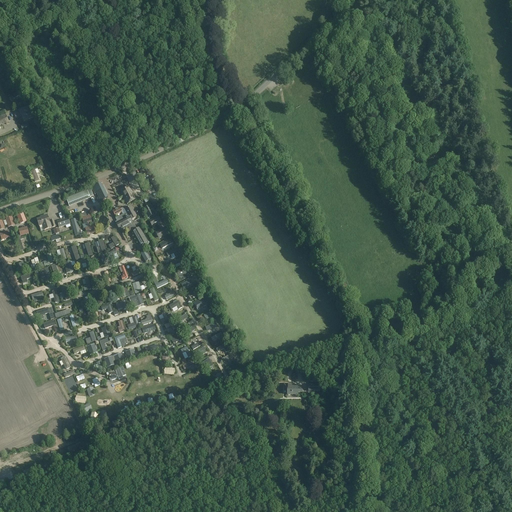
[(29,106),(18,110),(19,112),(18,112),(17,108),(13,110),(16,118),(21,116),(24,122),(34,118),(29,106)]
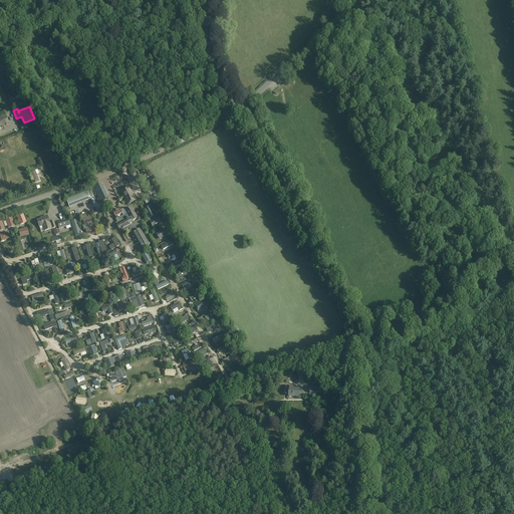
[(0,125),(9,122),(6,114),(0,116),(0,125)]
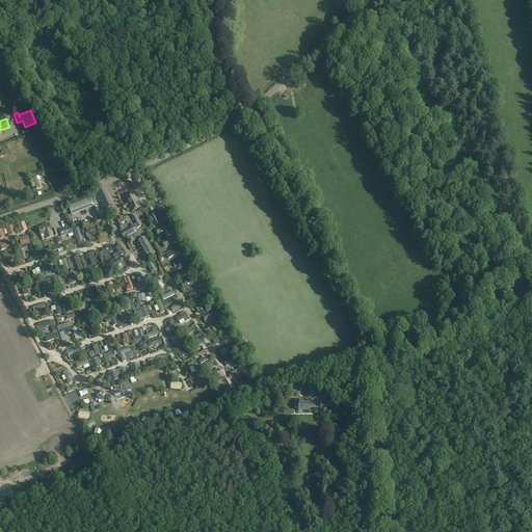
[(96,195),(99,202),(100,201),(102,205),(101,206),(103,210),(112,206),(105,190),(96,195)]
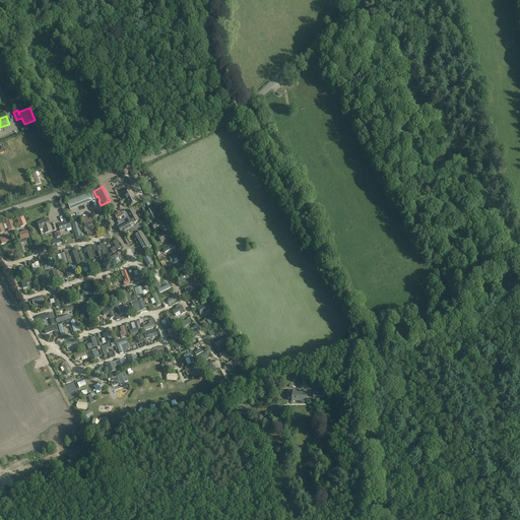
[(138,202),(131,189),(122,194),(129,207),(138,202)]
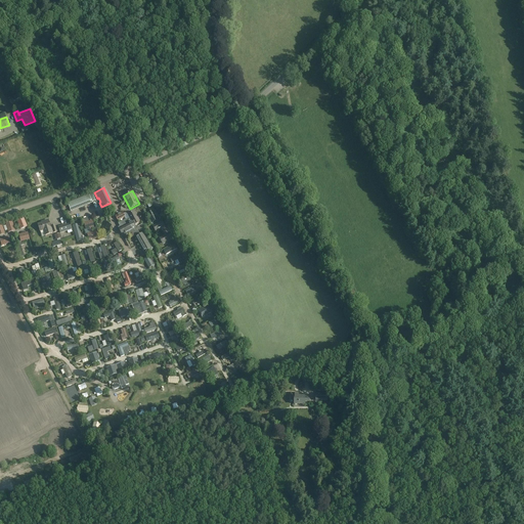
[(89,195),(68,204),(71,212),(93,204),(89,195)]
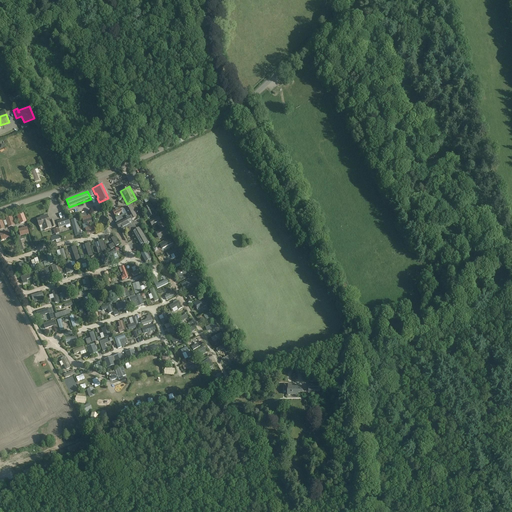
[(149,206),(143,209),(148,218),(154,215),(153,212),(155,211),(153,207),(151,209),(149,206)]
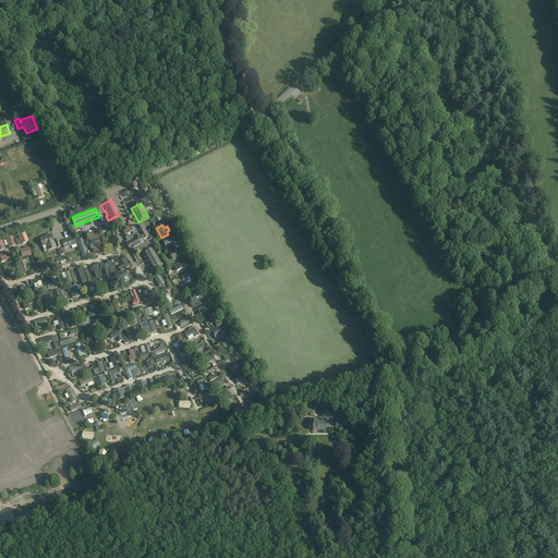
[(133,231),(131,226),(123,230),(125,235),(133,231)]
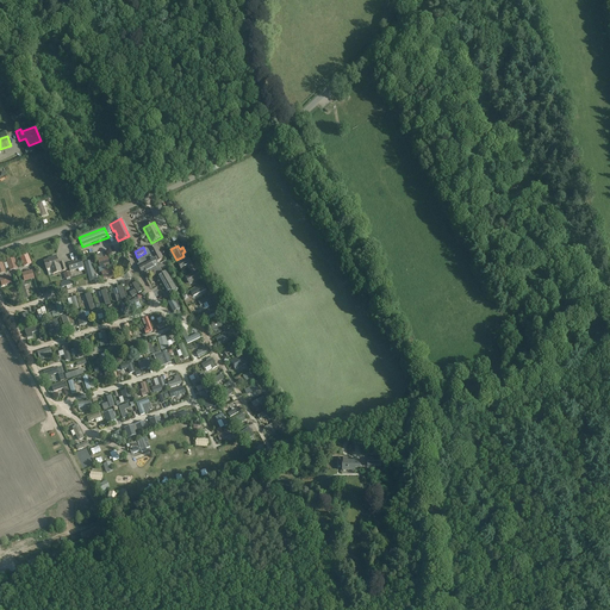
[(147,255),(147,256),(139,260),(142,263),(138,266),(142,274),(153,268),(154,272),(156,277),(162,273),(160,268),(159,269),(157,267),(159,266),(156,263),(165,260),(161,253),(160,254),(156,247),(149,250),(150,254),(149,255),(149,254),(147,255)]
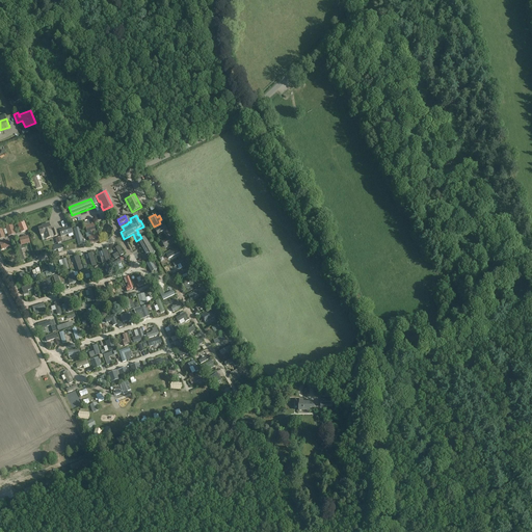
[(18,224),(21,233),(27,231),(24,222),(18,224)]
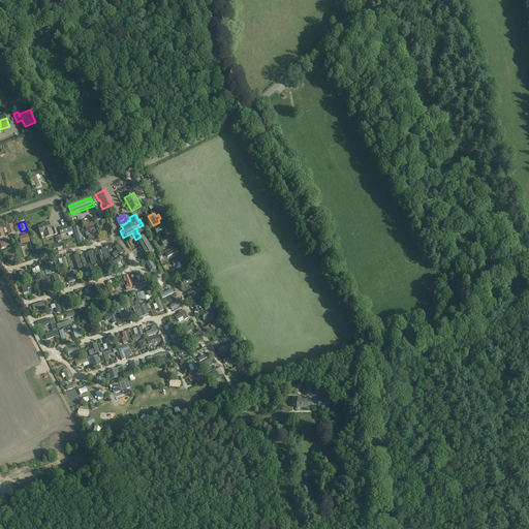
[(44,225),(38,227),(40,234),(44,232),(44,235),(45,238),(57,234),(56,230),(55,227),(51,229),(50,226),(49,222),(43,224),(44,225)]
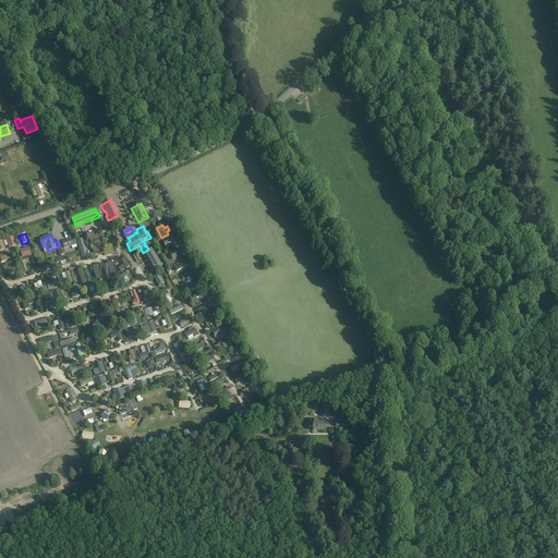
[(92,245),(100,242),(98,235),(89,239),(92,245)]
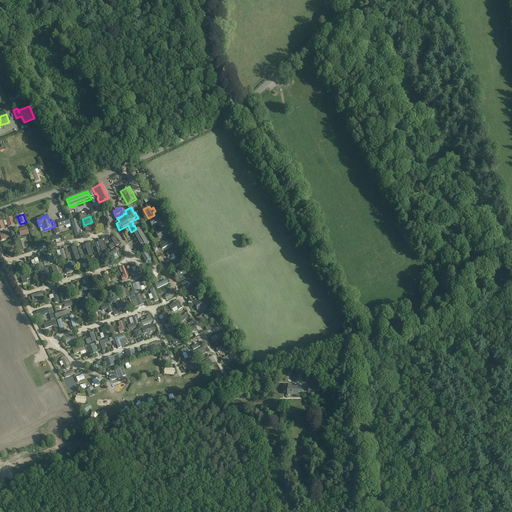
[(158,216),(148,221),(151,227),(161,222),(158,216)]
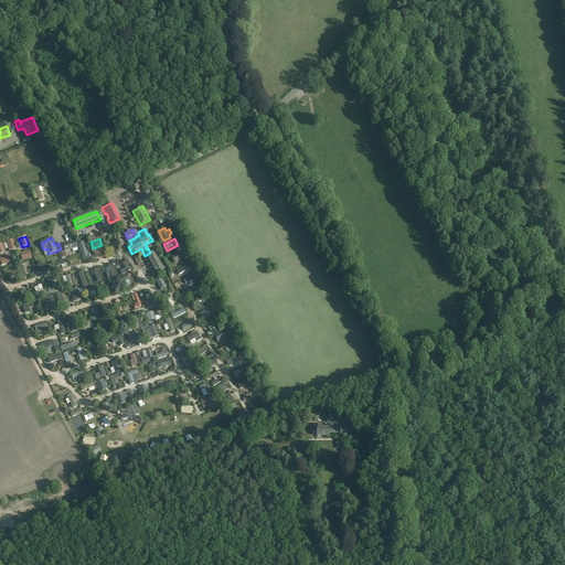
[(17,248),(13,240),(7,242),(9,252),(17,248)]
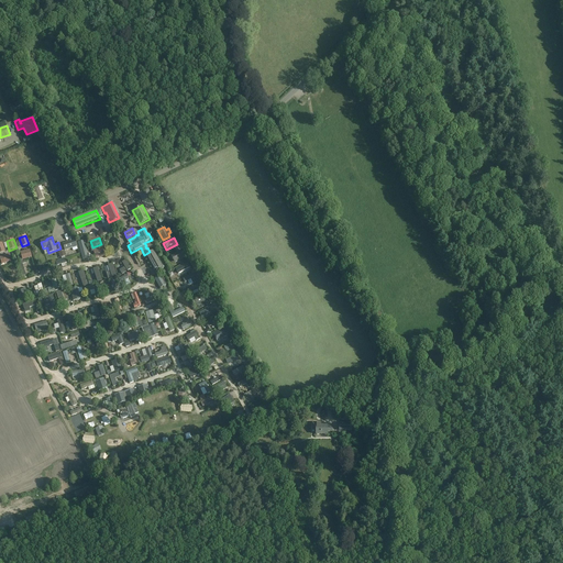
[(75,240),(70,241),(63,244),(65,251),(77,247),(75,240)]
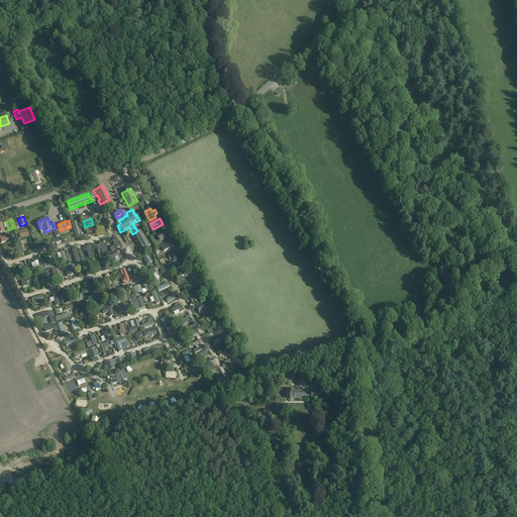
[(88,237),(96,234),(94,228),(86,231),(88,237)]
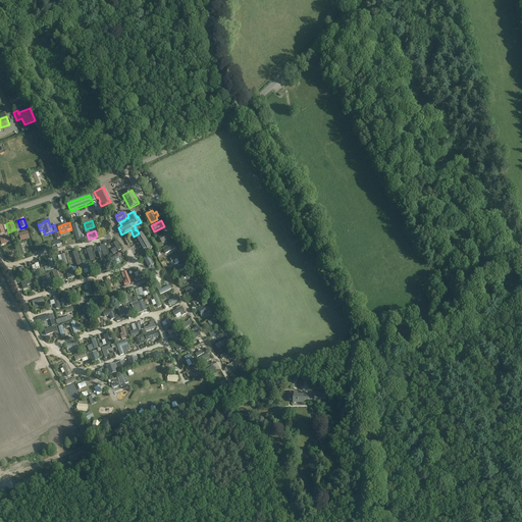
[(28,231),(18,235),(20,241),(30,239),(28,231)]
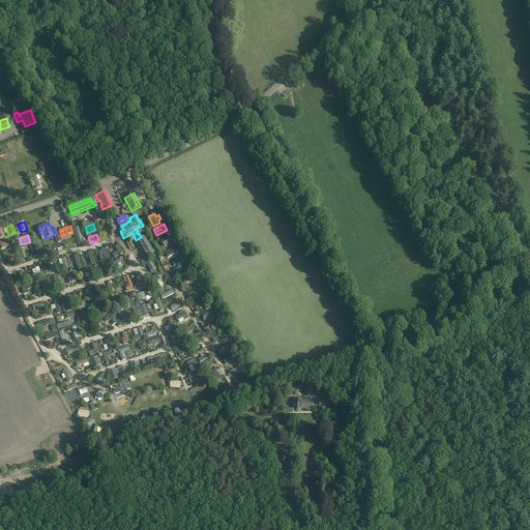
[(165,247),(174,242),(170,235),(160,240),(165,247)]
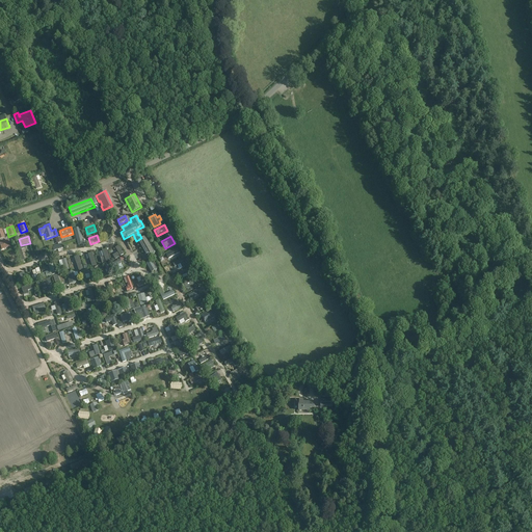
[(145,237),(137,241),(145,256),(151,254),(152,256),(155,254),(145,237)]
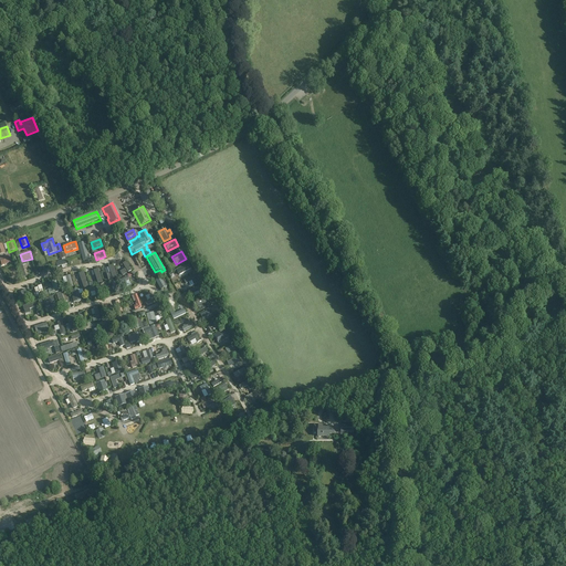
[(9,255),(0,258),(0,261),(1,265),(11,263),(9,255)]
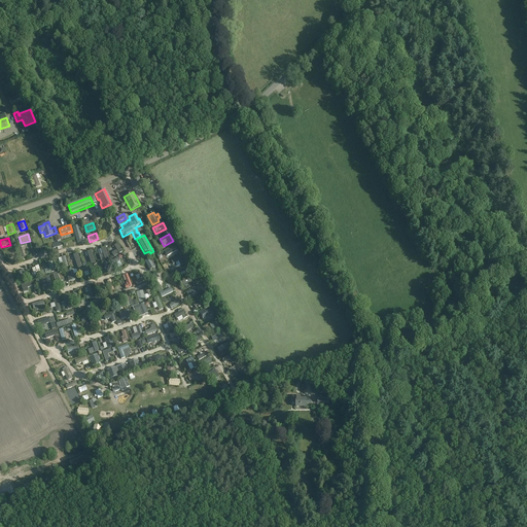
[(116,250),(111,253),(114,257),(118,254),(119,254),(124,251),(118,243),(114,246),(116,250)]
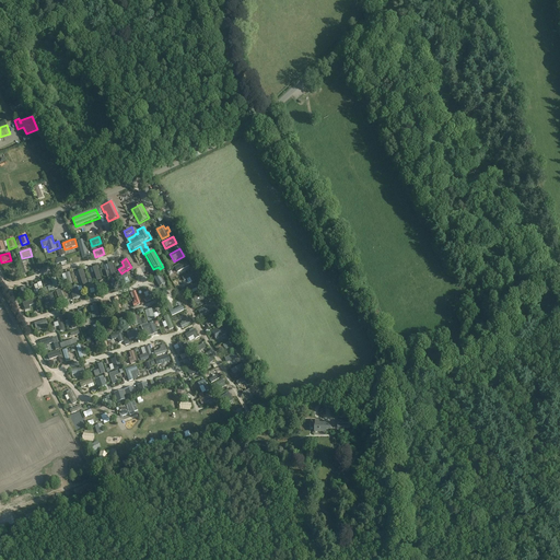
[(189,265),(187,261),(175,268),(177,271),(189,265)]
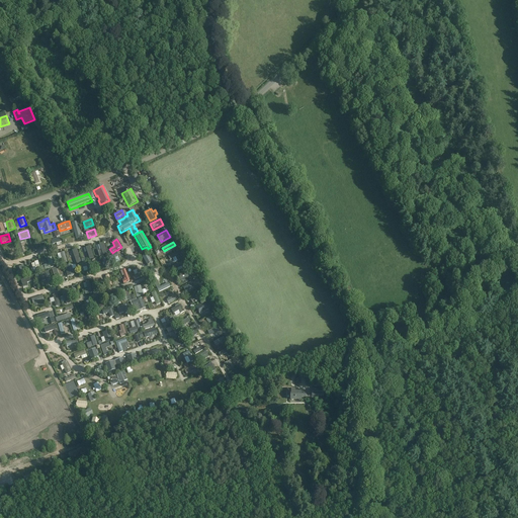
[(97,251),(99,256),(103,255),(107,254),(103,243),(99,244),(99,245),(101,250),(97,251)]
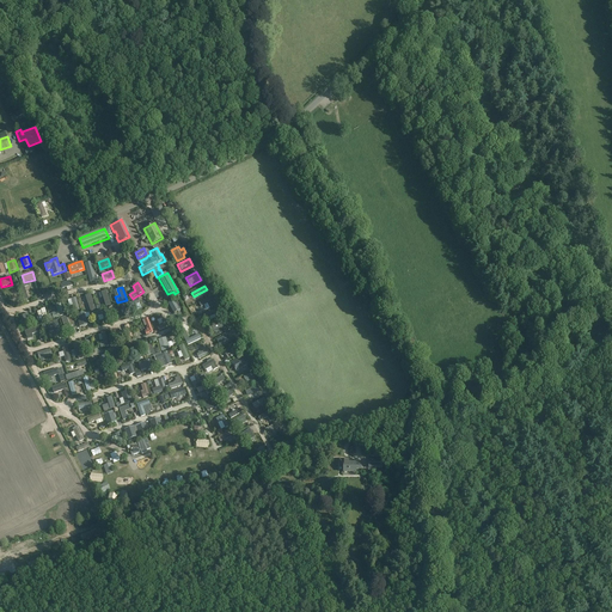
[(106,291),(101,293),(105,307),(111,305),(106,291)]
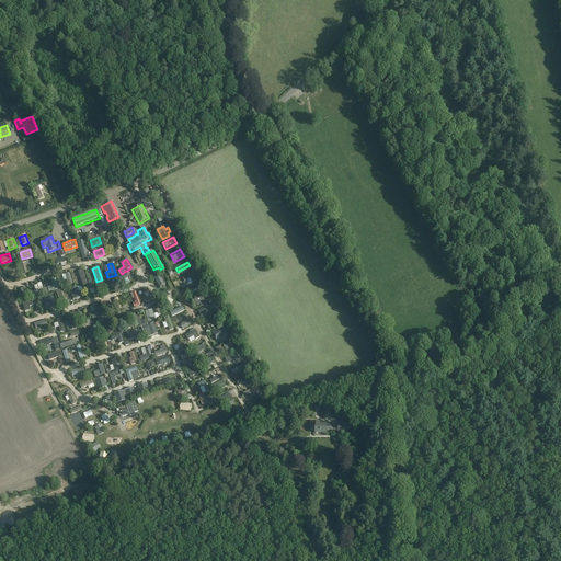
[(83,270),(78,271),(80,277),(83,285),(88,284),(83,270)]
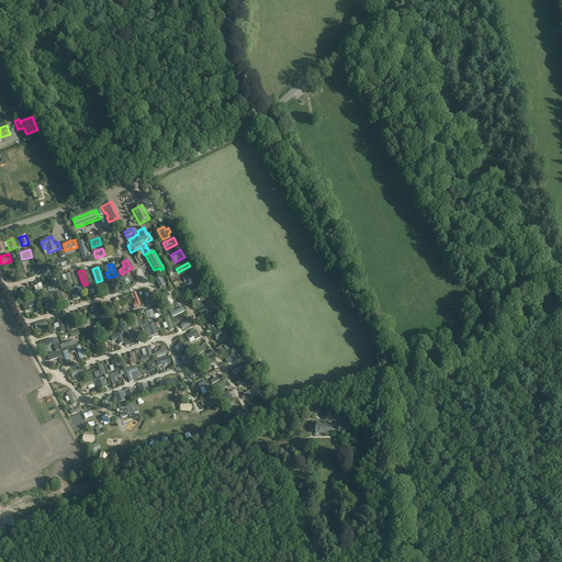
[(124,281),(128,279),(126,274),(119,279),(123,288),(126,287),(124,281)]
